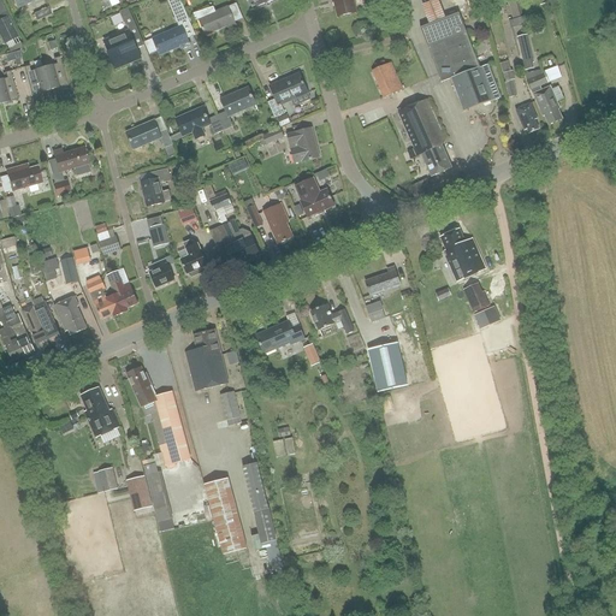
[(0,0),(0,36),(4,45),(18,37),(0,0)]
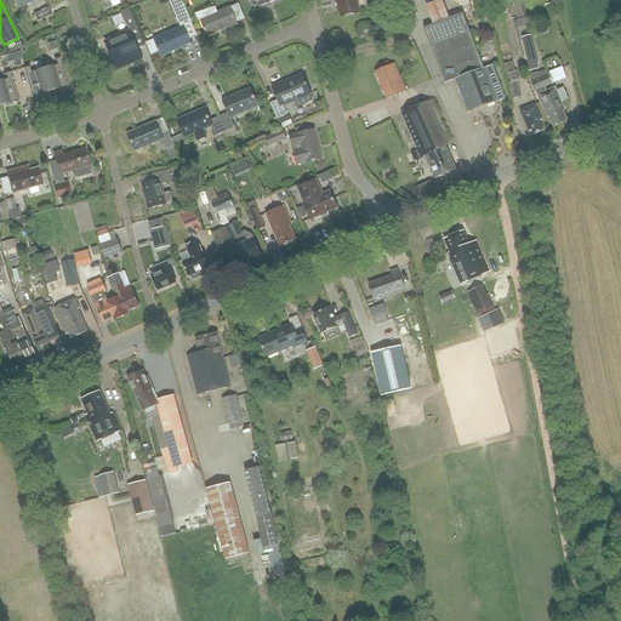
[(170,0),(178,20),(181,18),(188,15),(181,0),(170,0)]
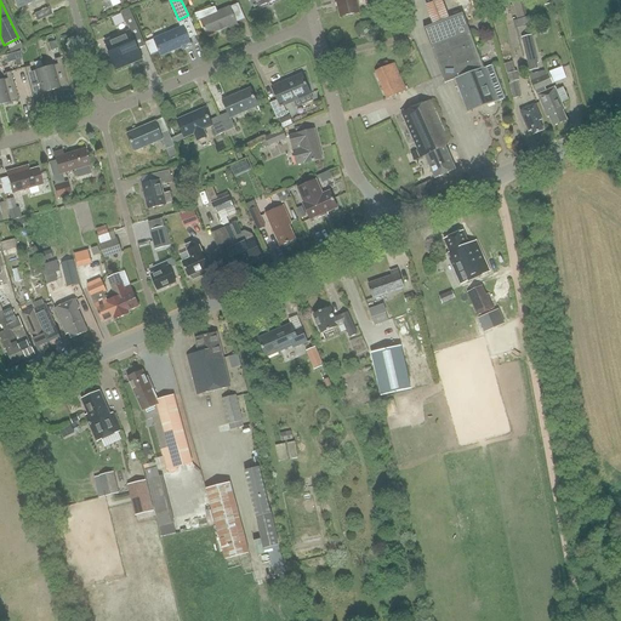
[(334,0),(335,3),(337,3),(341,18),(359,13),(355,0),(334,0)]
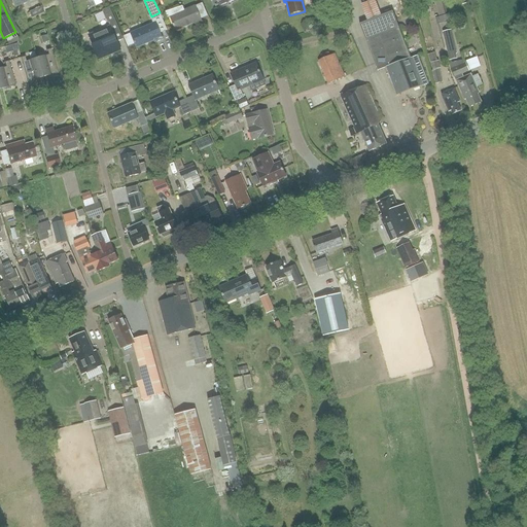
[(421,5),(423,11),(431,9),(430,3),(421,5)]
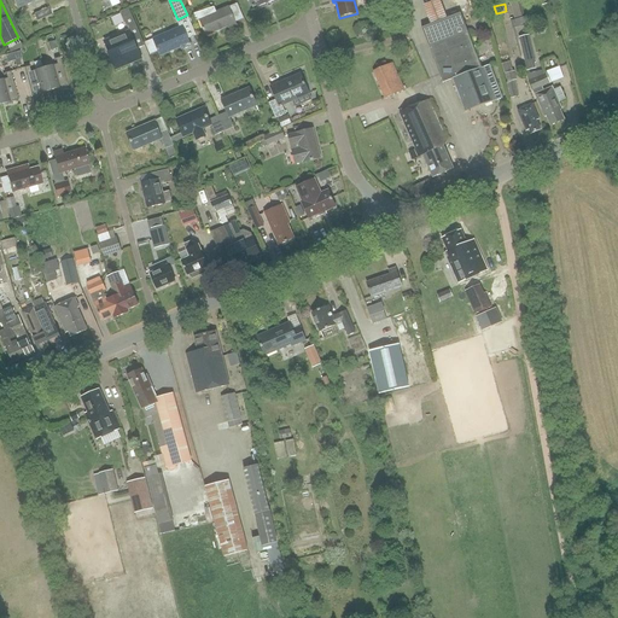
[(51,5),(36,12),(40,19),(54,13),(51,5)]
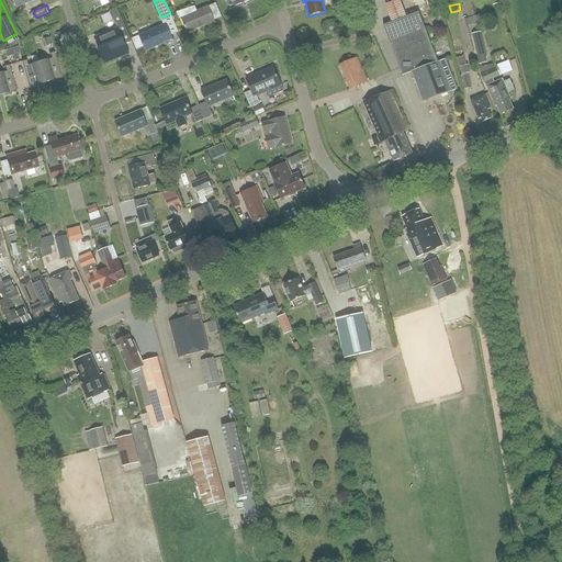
[(208,7),(195,12),(193,7),(179,12),(188,33),(208,24),(209,26),(215,24),(208,7)]
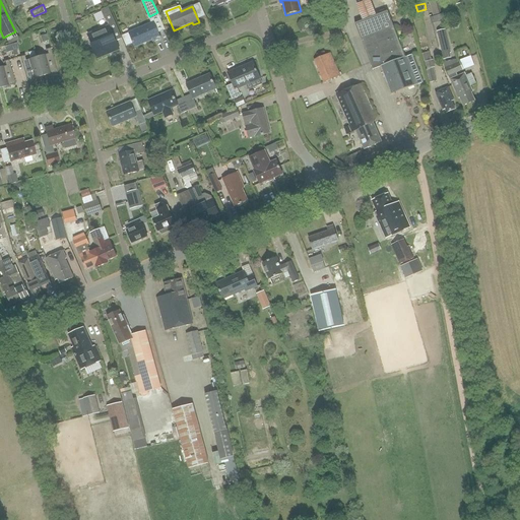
[(406,7),(398,9),(400,16),(407,14),(406,7)]
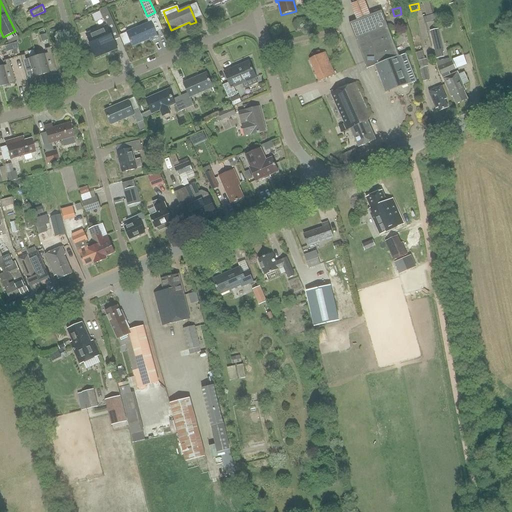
[(433,7),(426,9),(429,22),(439,20),(437,13),(434,14),(433,7)]
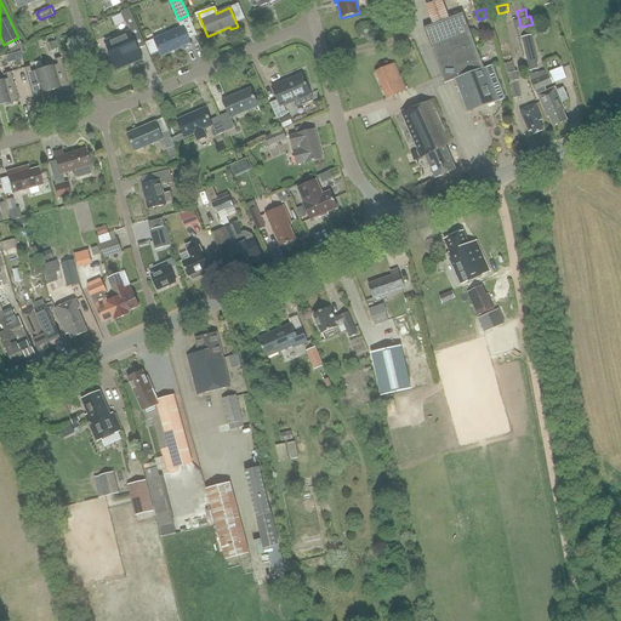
[(106,44),(109,52),(109,53),(115,69),(142,58),(136,41),(142,39),(129,10),(121,12),(130,30),(118,35),(104,40),(106,44)]
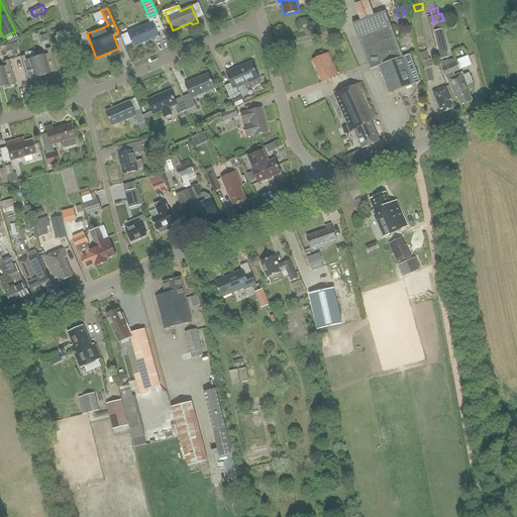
[(420,82),(410,55),(403,57),(386,11),(353,23),(371,70),(380,67),(389,91),(403,86),(404,89),(420,82)]
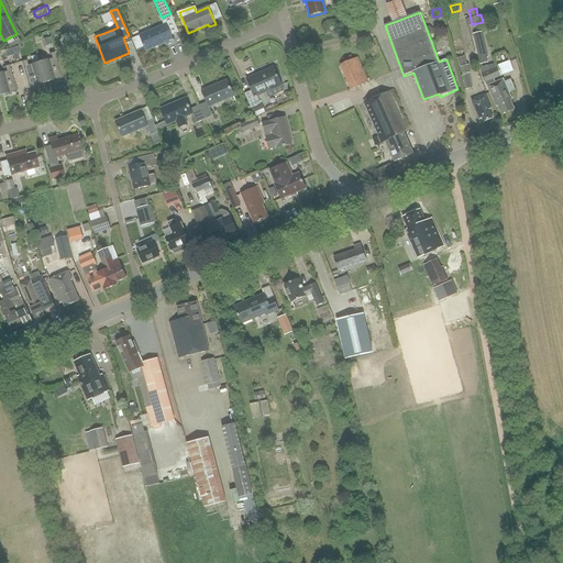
[(140,35),(132,39),(136,50),(144,46),(146,50),(165,42),(166,45),(175,42),(172,35),(167,23),(140,35)]
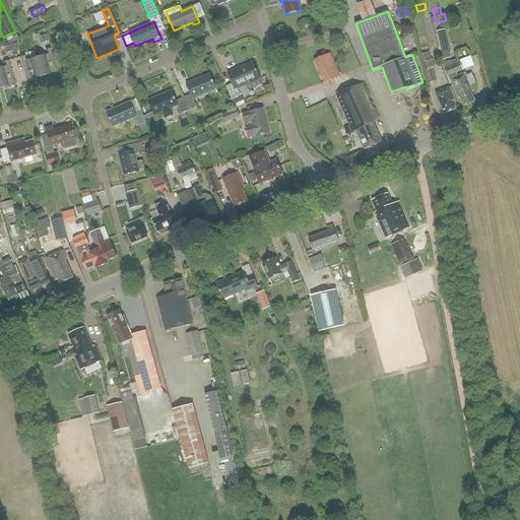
[(42,36),(41,36),(43,43),(49,41),(47,35),(46,35),(44,28),(40,29),(42,36)]
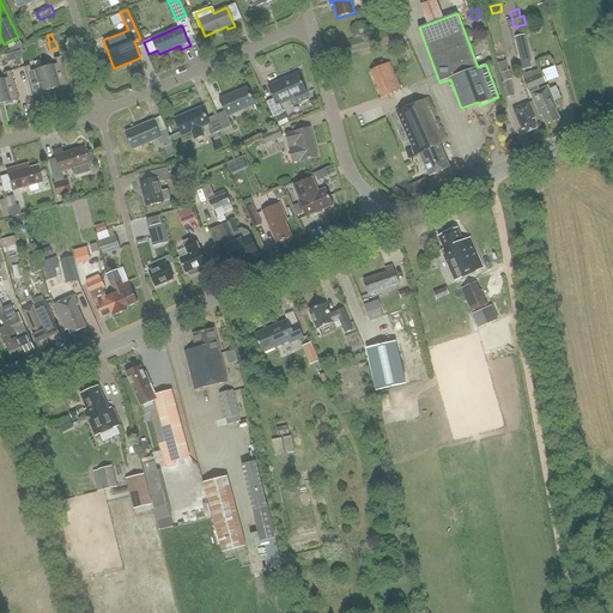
[(515,36),(522,70),(533,67),(532,62),(526,34),(515,36)]
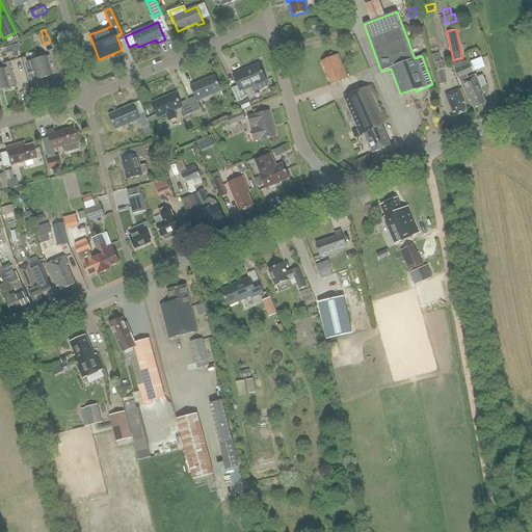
[(18,36),(8,42),(9,45),(20,40),(18,36)]
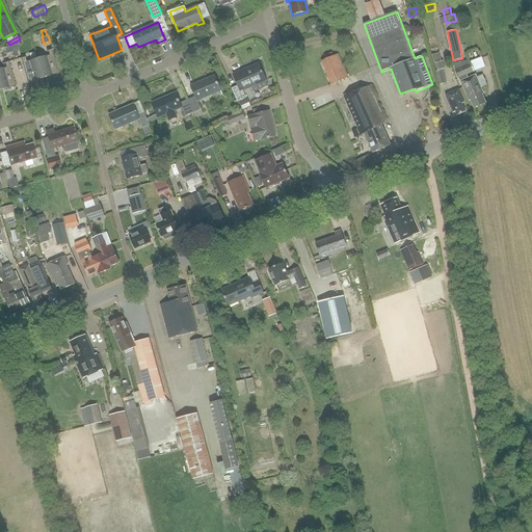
[(48,55),(37,58),(43,78),(58,74),(51,49),(47,51),(48,55)]
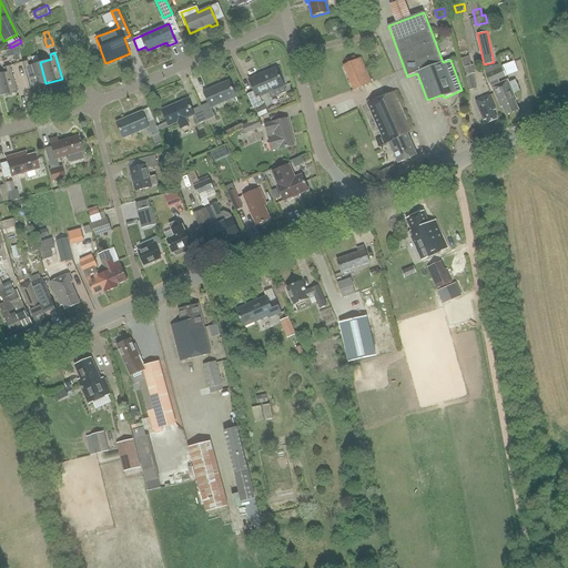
[(361,58),(343,66),(354,91),(372,83),(361,58)]
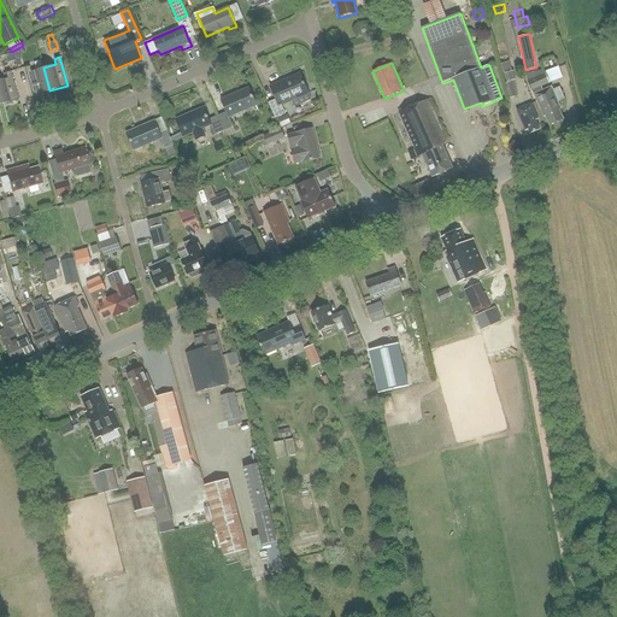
[(50,90),(43,68),(31,71),(29,66),(24,68),(33,97),(50,90)]
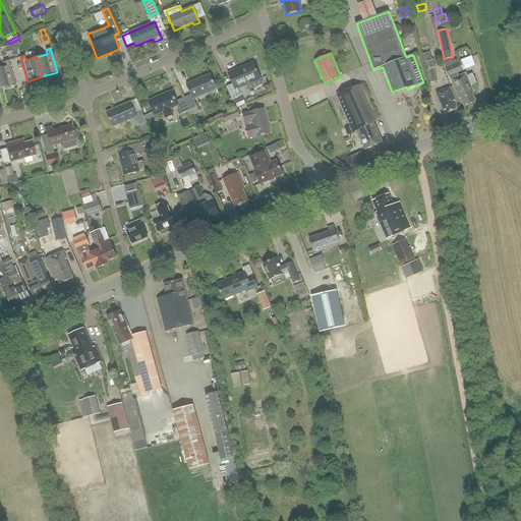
[(466,74),(459,77),(457,72),(464,70),(461,62),(460,63),(459,59),(445,62),(450,76),(461,102),(464,100),(466,104),(473,101),(470,93),(474,92),(466,74)]
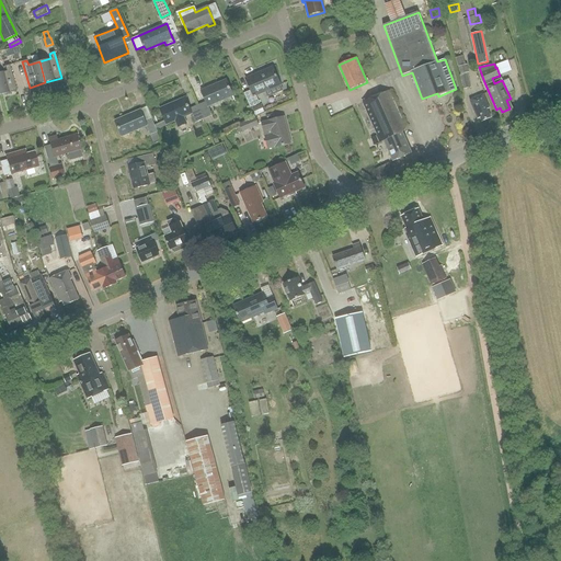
[(6,71),(0,72),(0,94),(0,95),(16,91),(9,65),(4,66),(6,71)]
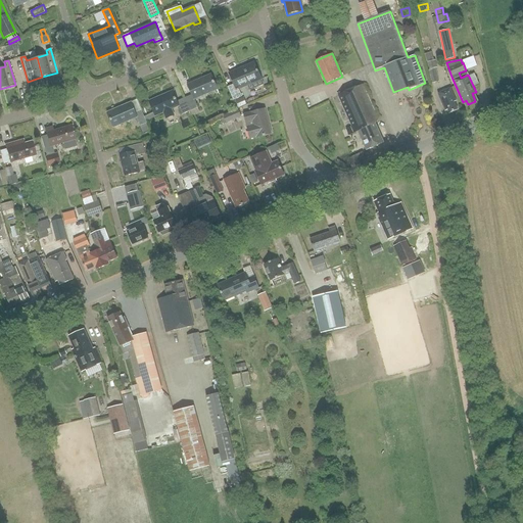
[(429,70),(432,83),(440,81),(436,68),(437,68),(435,60),(428,62),(430,69),(429,70)]
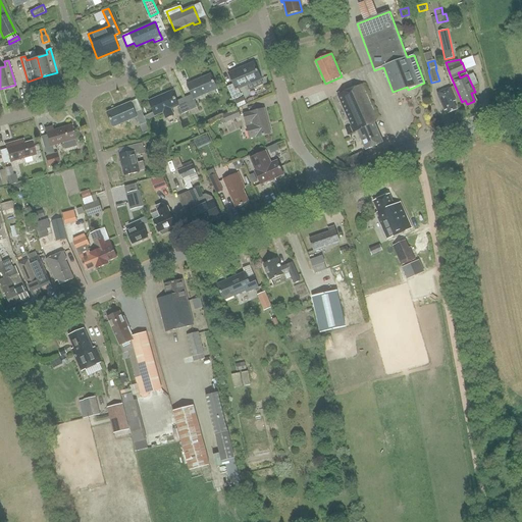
[(238,89),(261,80),(254,62),(228,73),(233,85),(227,87),(232,100),(241,97),(238,89)]
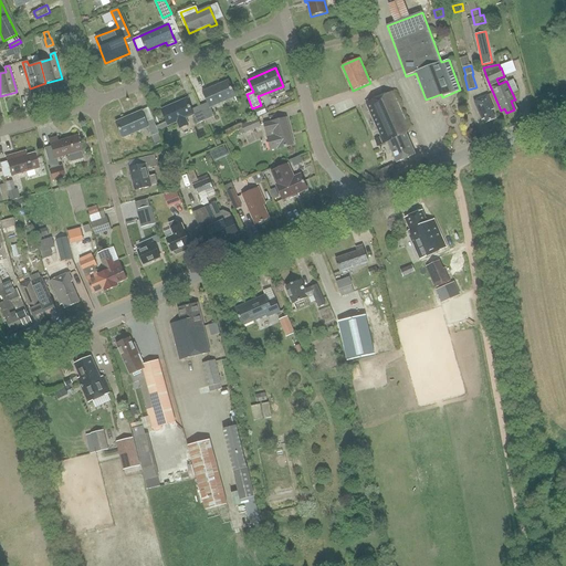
[(206,121),(208,125),(217,122),(215,117),(211,107),(236,96),(229,81),(203,92),(208,103),(199,106),(206,121)]
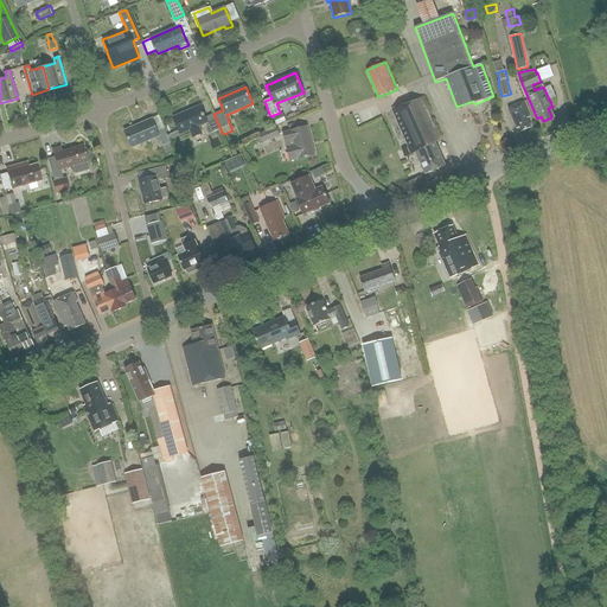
[(404,158),(410,155),(415,153),(425,176),(443,166),(430,139),(436,136),(419,100),(390,113),(407,148),(401,151),(404,158)]
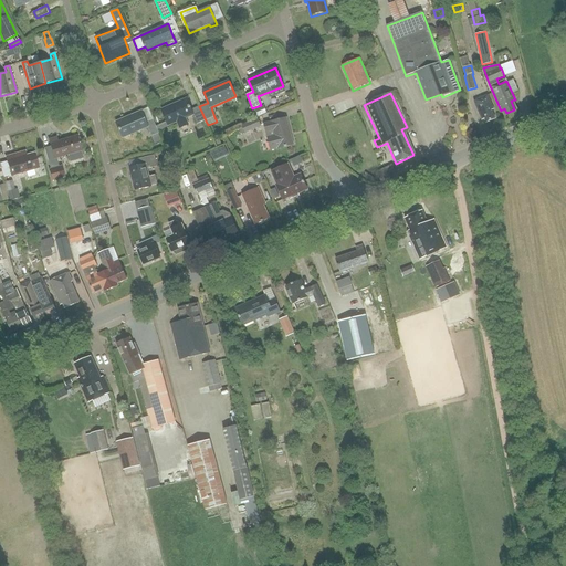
[(488,123),(495,119),(491,109),(493,108),(488,96),(475,102),(483,119),(486,118),(488,123)]
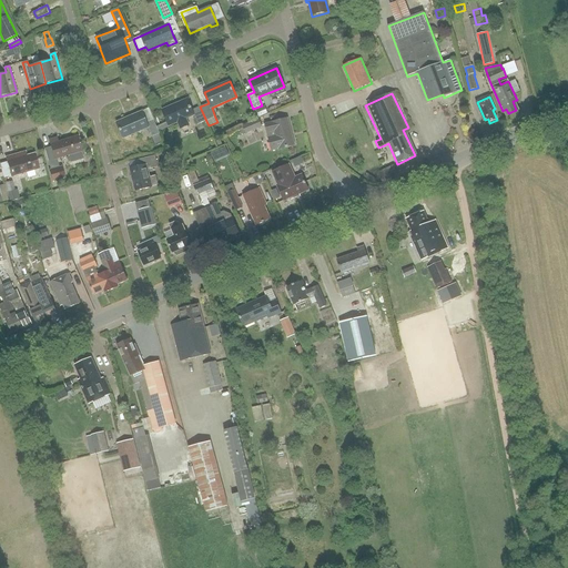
[(169,125),(178,122),(181,129),(190,125),(186,119),(194,115),(198,124),(206,121),(200,107),(192,110),(188,99),(162,110),(168,122),(158,125),(160,131),(169,127),(169,125)]
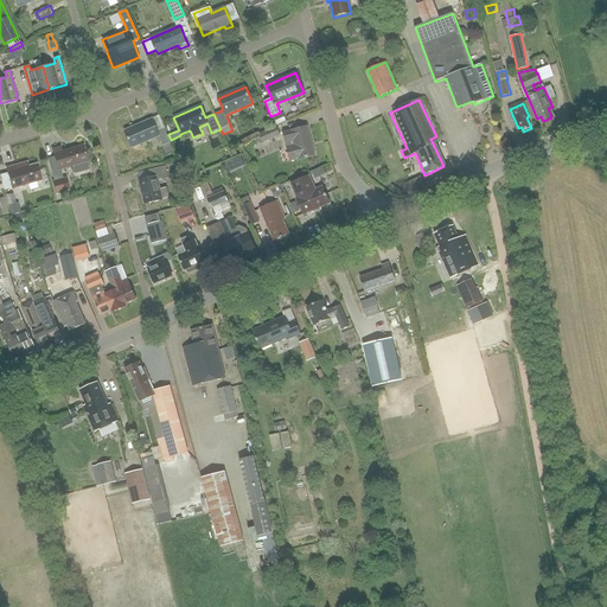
[(283,113),(274,117),(278,126),(287,122),(283,113)]
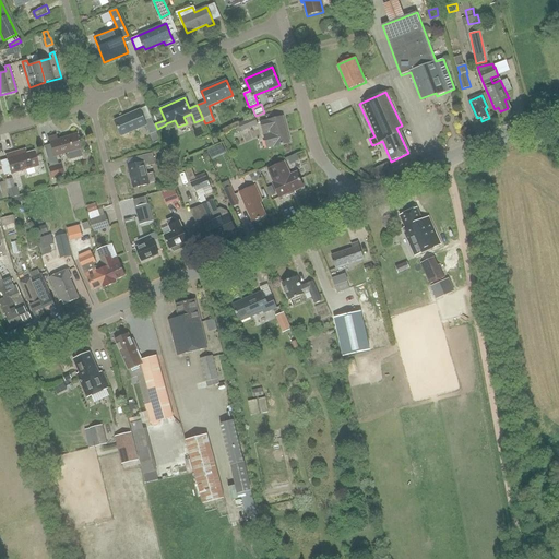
[(140,109),(115,120),(121,137),(146,126),(151,134),(157,131),(156,129),(157,129),(155,123),(154,125),(152,118),(144,120),(140,109)]
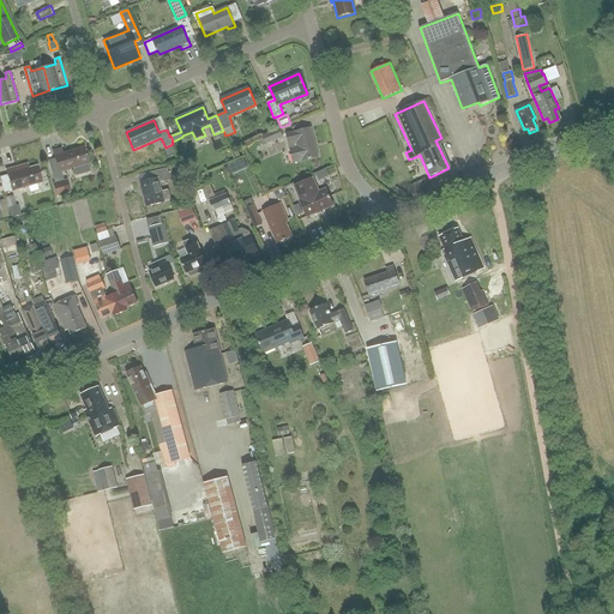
[(263,136),(266,145),(283,137),(280,128),(263,136)]
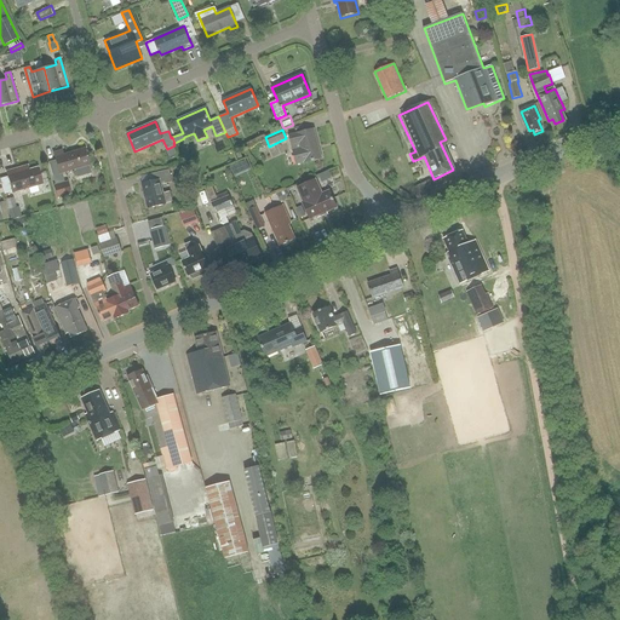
[(304,164),(322,160),(315,130),(290,136),(297,165),(304,164)]
